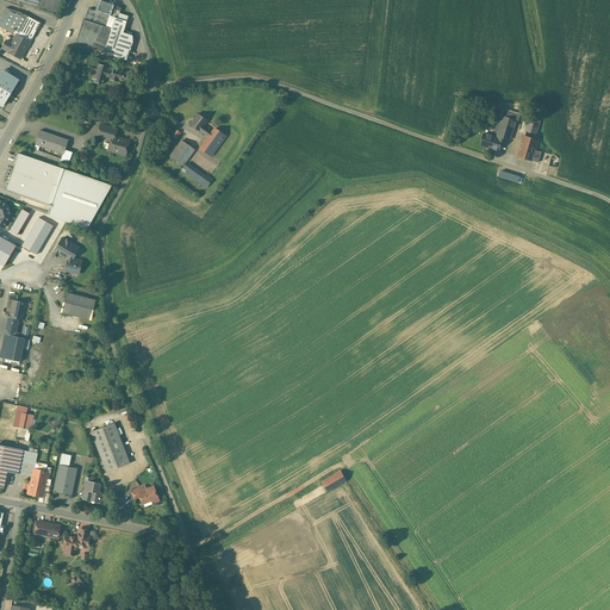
[(13,0),(38,6),(38,5),(57,11),(60,0),(13,0)]
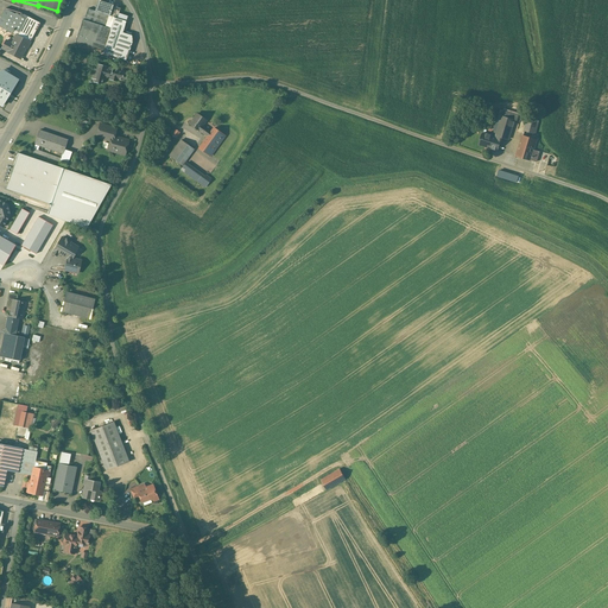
[(108,5),(99,1),(99,2),(100,2),(99,7),(97,7),(95,12),(109,16),(113,17),(116,7),(114,6),(108,5)]
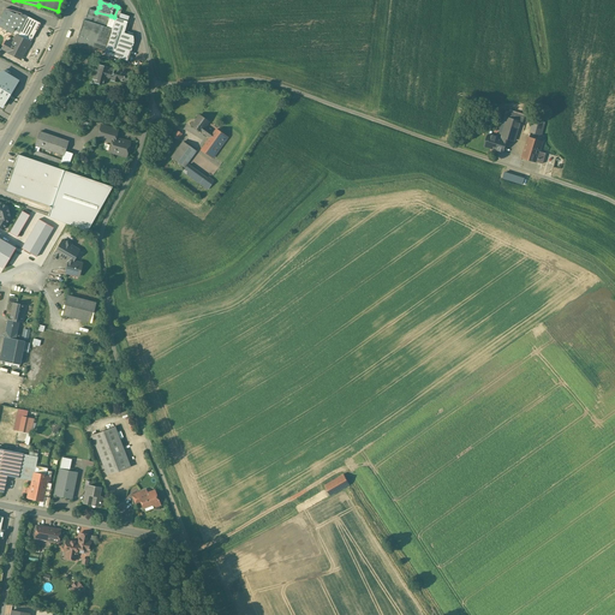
[(22,16),(16,13),(16,15),(5,9),(0,17),(0,24),(13,33),(15,30),(19,33),(17,36),(16,36),(17,37),(12,47),(6,43),(6,41),(1,49),(7,52),(21,59),(27,48),(28,48),(30,43),(28,42),(39,23),(28,17),(22,15),(22,16)]
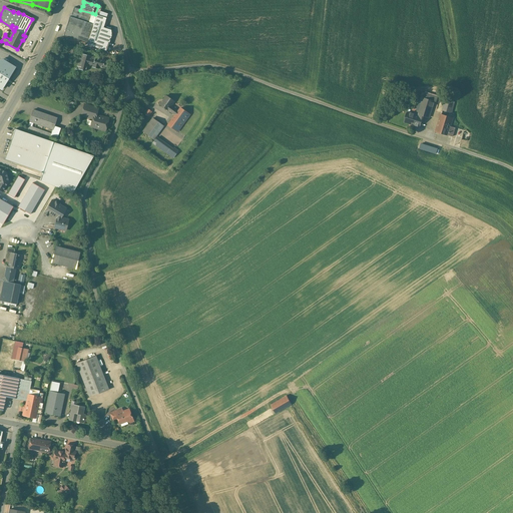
[(80,10),(74,7),(71,17),(69,17),(68,22),(66,21),(65,25),(66,26),(63,36),(87,44),(93,24),(89,23),(92,13),(80,10)]
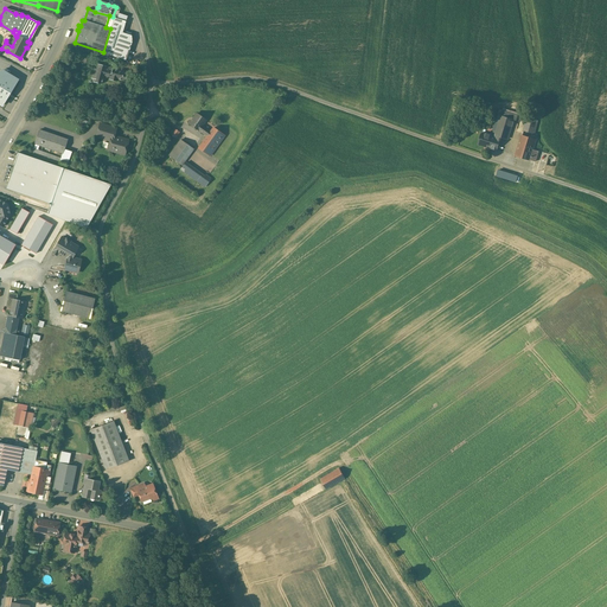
[(126,21),(114,18),(110,29),(103,52),(126,59),(132,42),(132,36),(122,32),(123,27),(126,21)]
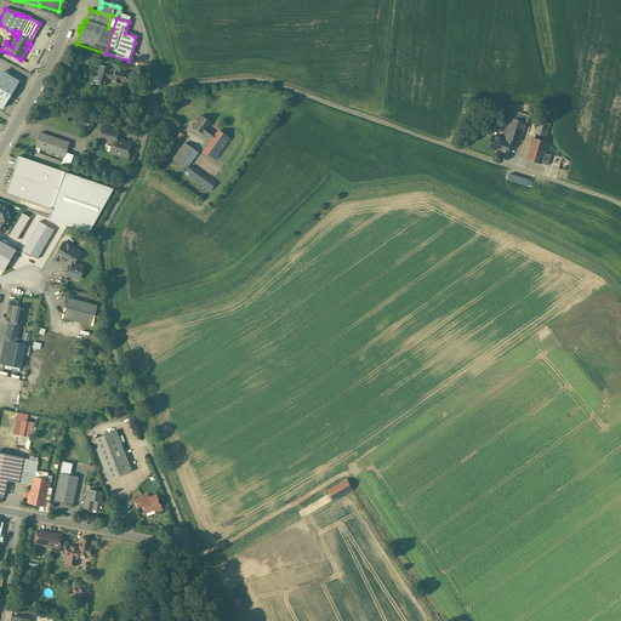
[(115,69),(97,64),(93,80),(96,81),(96,84),(103,86),(106,78),(112,79),(112,81),(119,84),(120,81),(127,84),(130,75),(126,74),(126,73),(115,69)]
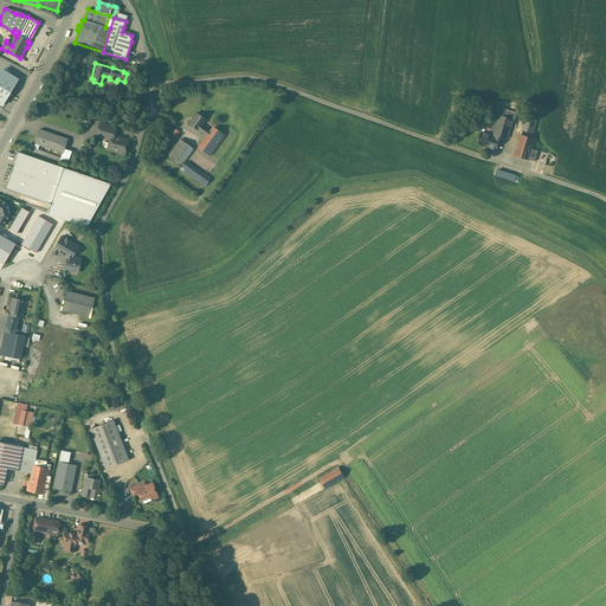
[(1,68),(0,70),(0,103),(2,105),(19,78),(1,68)]
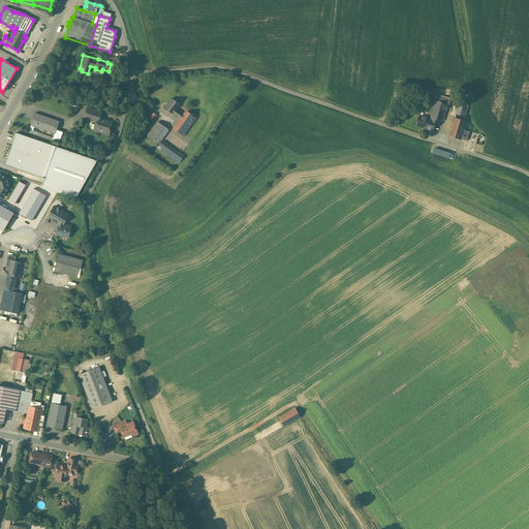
[(452,100),(438,96),(432,115),(430,114),(429,119),(419,116),(416,126),(433,130),(436,120),(442,121),(447,104),(449,105),(452,100)]
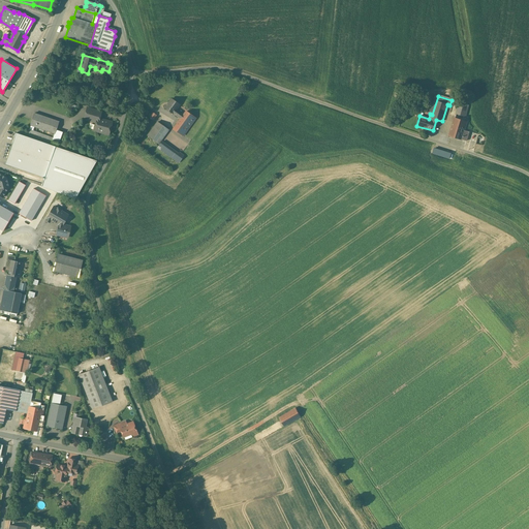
[(179,104),(172,99),(164,109),(173,114),(180,119),(183,115),(176,110),(179,104)]
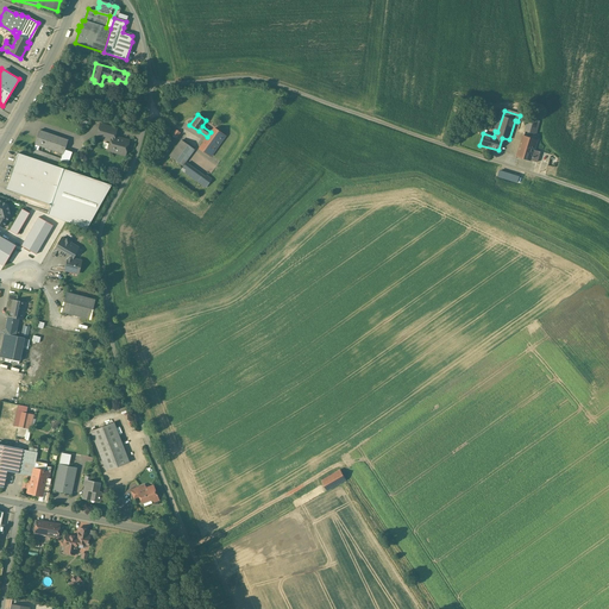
[(539,121),(528,119),(526,127),(537,131),(539,121)]
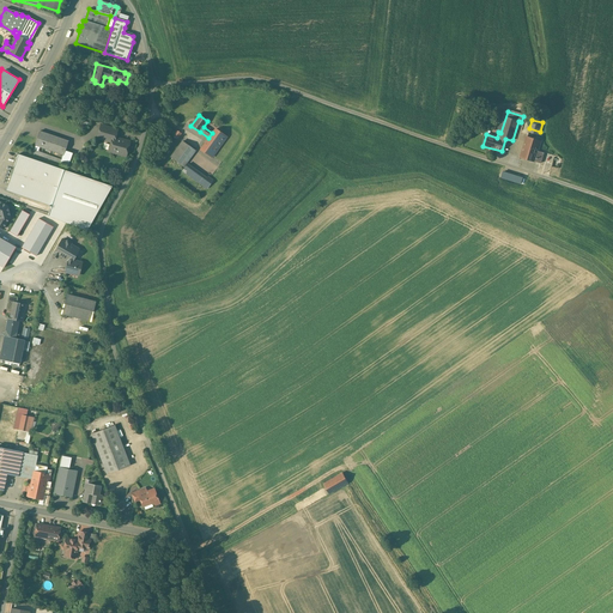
[(117,129),(107,126),(103,140),(111,143),(113,138),(115,138),(117,129)]
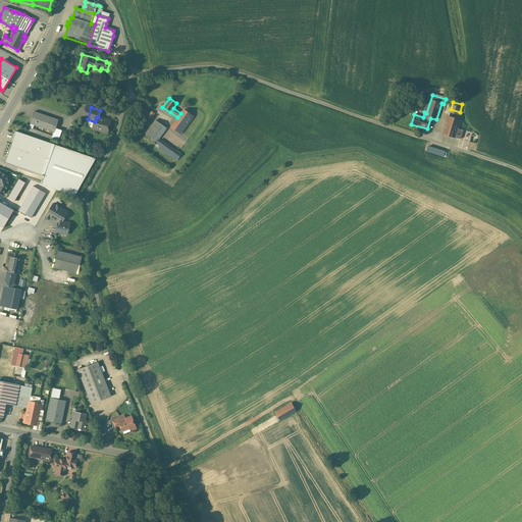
[(177,117),(171,127),(179,134),(192,117),(183,110),(180,113),(177,117)]
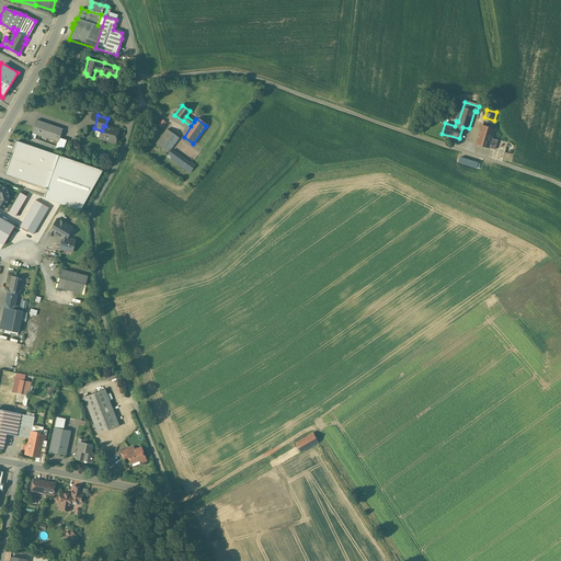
[(63,129),(36,121),(32,133),(58,141),(63,129)]
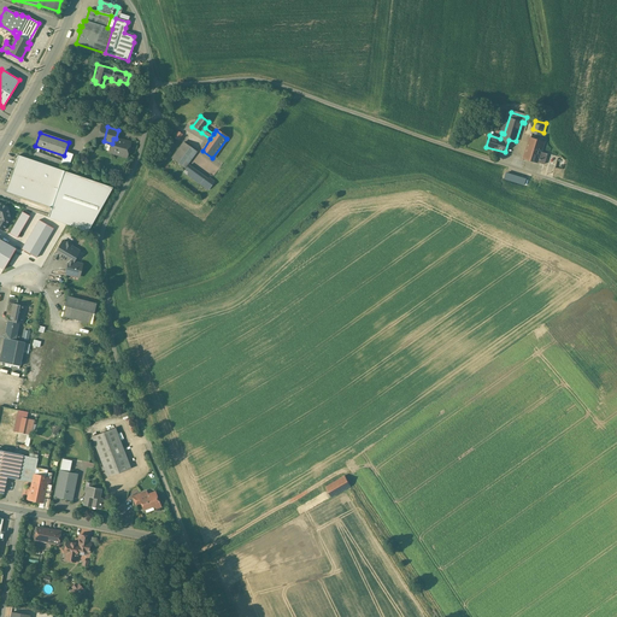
[(544,142),(530,137),(524,158),(544,164),(547,154),(541,152),(544,142)]
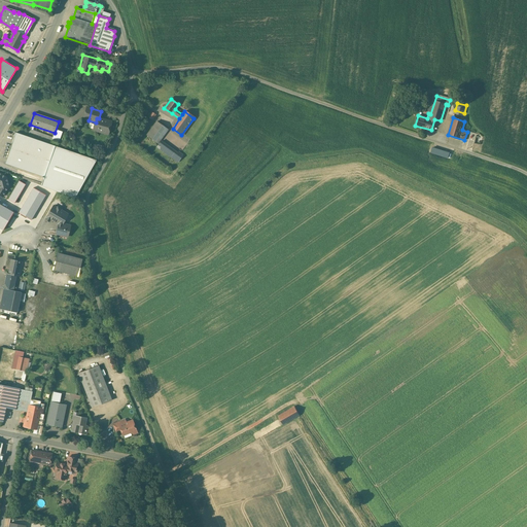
[(99,118),(97,118),(96,123),(93,130),(108,134),(111,123),(99,118)]
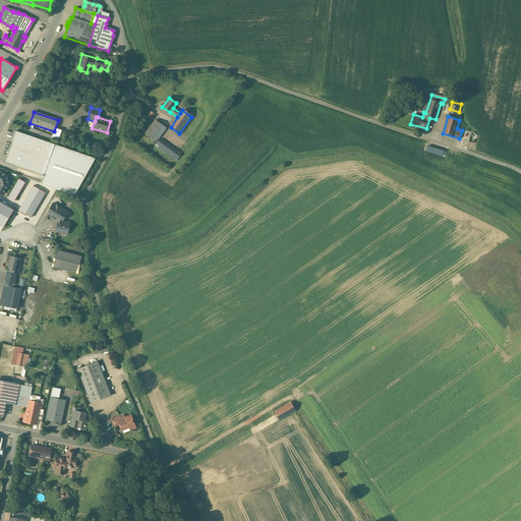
[(155,122),(146,134),(155,141),(164,129),(155,122)]
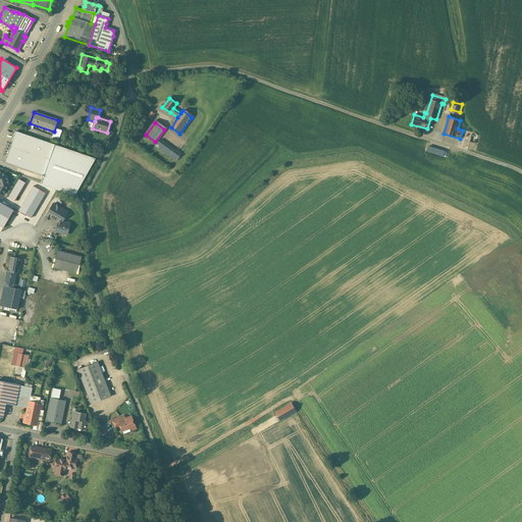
[(15,132),(4,162),(43,175),(44,175),(54,145),(15,132)]
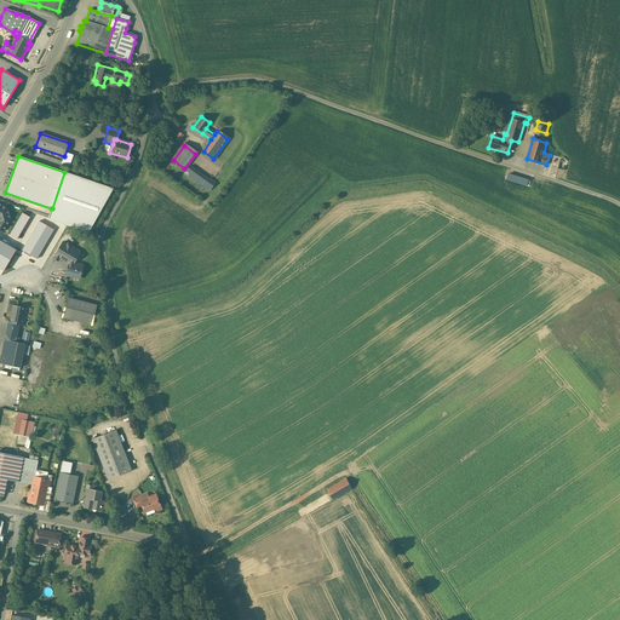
[(212,181),(193,166),(191,168),(188,165),(188,166),(183,172),(210,191),(216,183),(212,181)]
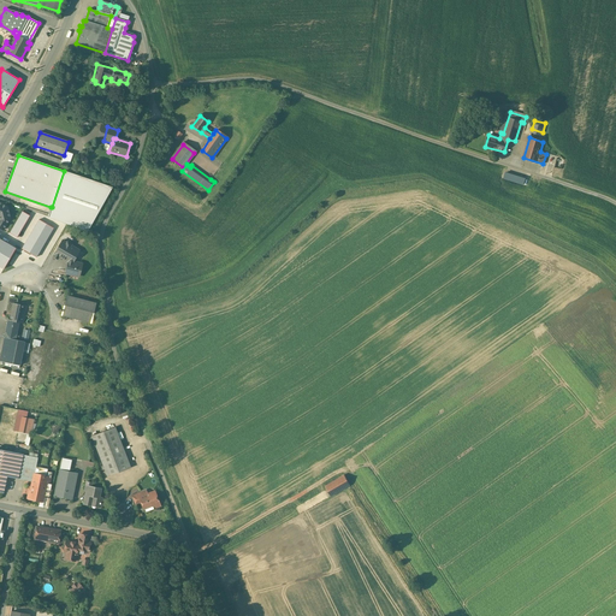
[(51,207),(48,217),(87,232),(112,188),(64,171),(52,207),(51,207)]
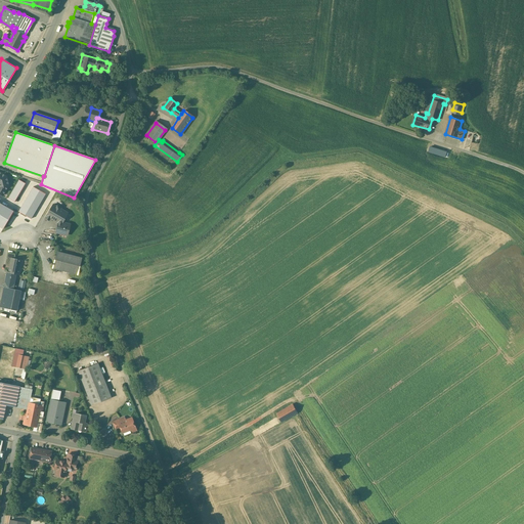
[(446,153),(433,148),(432,153),(445,158),(446,153)]
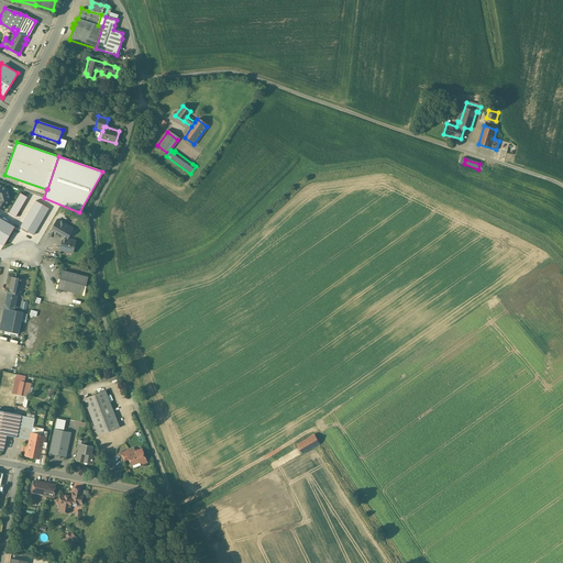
[(2,187),(0,185),(0,208),(2,210),(9,199),(7,189),(2,187)]
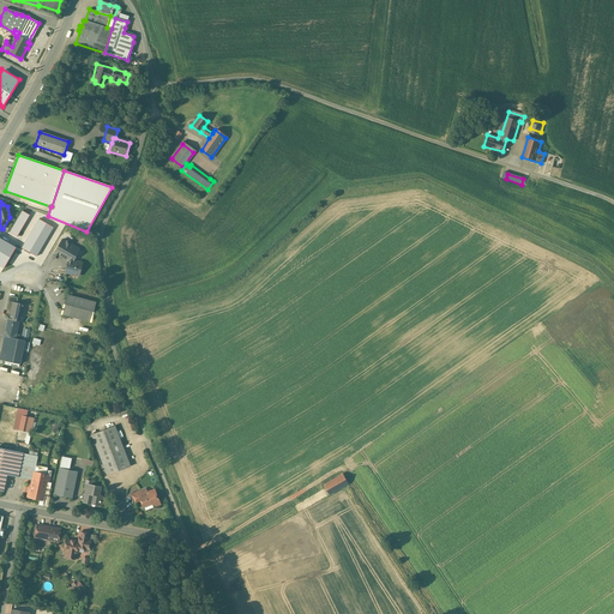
[(30,215),(22,210),(8,233),(17,238),(30,215)]
